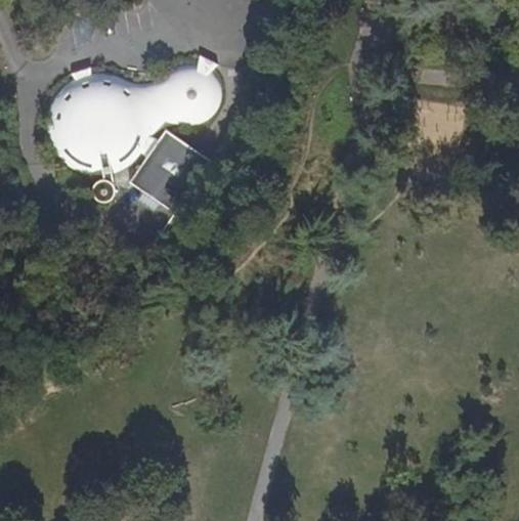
[(195,48),(190,60),(192,60),(198,61),(203,63),(207,66),(210,69),(212,69),(217,58),(195,48)]
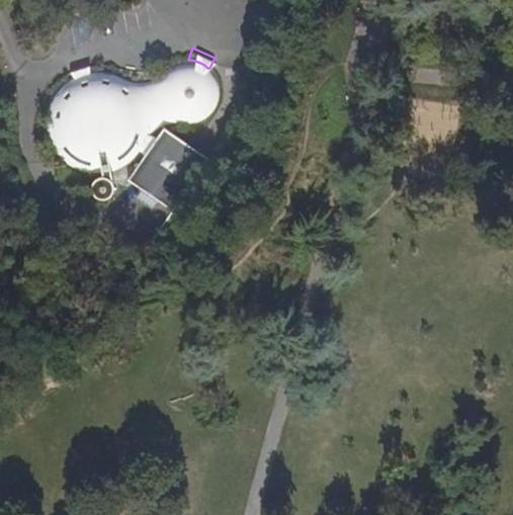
[(215,75),(209,68),(207,68),(204,65),(200,63),(195,61),(190,60),(188,60),(185,60),(179,61),(173,62),(167,65),(161,70),(153,74),(146,77),(139,78),(132,78),(124,76),(107,69),(98,68),(83,68),(76,71),(68,74),(66,76),(62,78),(56,83),(49,91),(46,99),(43,109),(40,115),(40,122),(44,139),(47,146),(50,152),(56,158),(62,164),(68,168),(81,172),(87,174),(98,174),(103,174),(107,173),(117,169),(123,166),(134,157),(139,151),(141,148),(143,142),(147,138),(150,133),(159,126),(165,124),(171,122),(176,121),(191,122),(197,121),(203,118),(208,114),(214,109),(217,104),(219,97),(219,86),(215,75)]
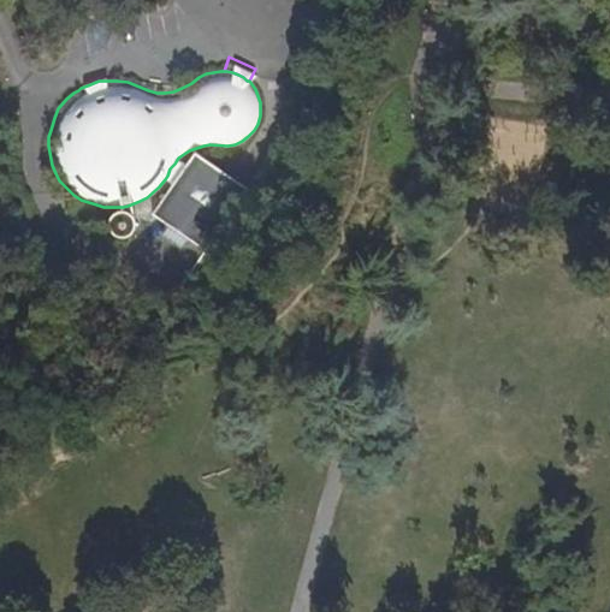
[(90,84),(99,81),(95,71),(73,79),(78,90),(81,88),(90,84)]
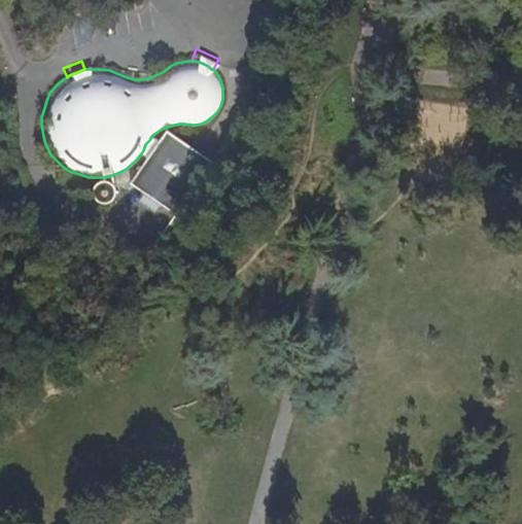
[(176,213),(212,160),(166,129),(161,139),(149,158),(147,156),(132,181),(145,191),(161,202),(176,213)]
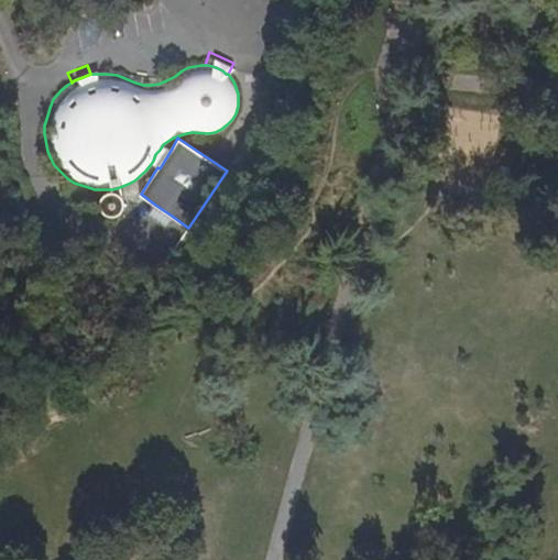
[(172,149),(163,144),(160,150),(155,154),(153,161),(151,164),(157,167),(160,168),(172,149)]
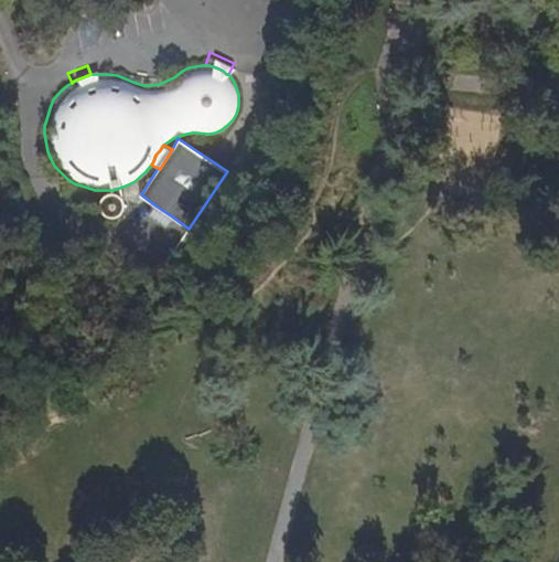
[(110,190),(107,190),(103,191),(97,194),(95,197),(94,201),(94,205),(95,210),(99,213),(103,215),(108,216),(113,215),(116,212),(119,209),(120,204),(119,199),(117,194),(114,192),(110,190)]
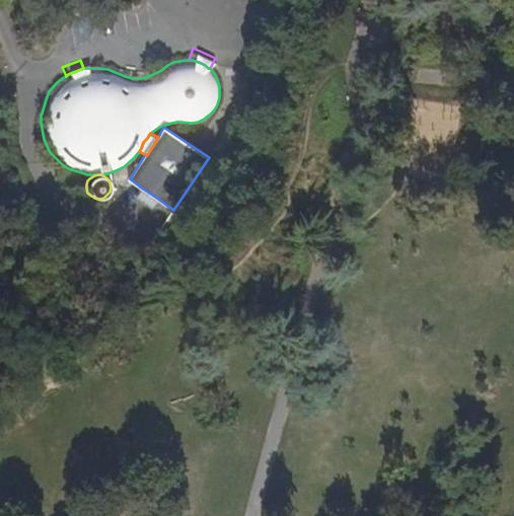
[(152,209),(158,199),(143,189),(137,199),(152,209)]
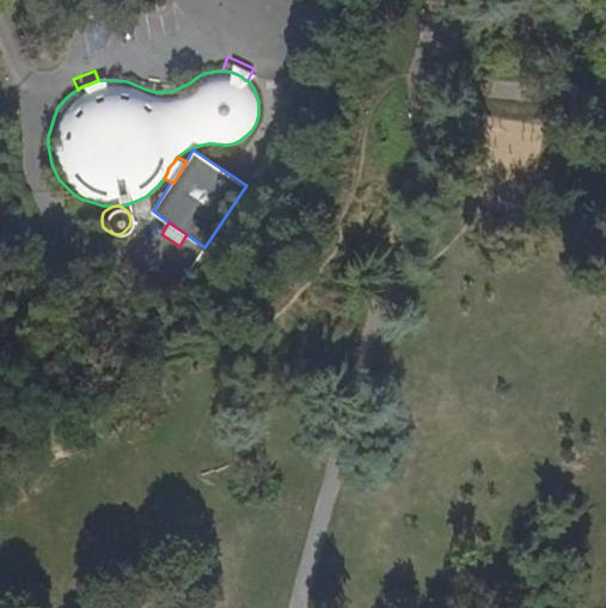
All buildings are outlined.
